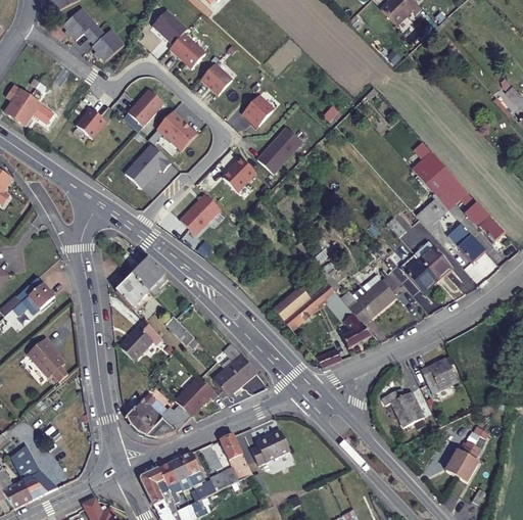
[(50,6),(53,5),(56,10),(75,0),(47,0),(50,6)]
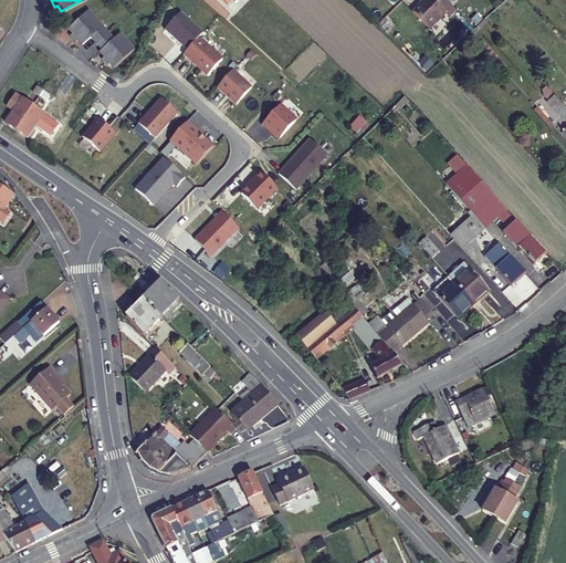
[(456,9),(447,0),(421,0),(411,10),(429,28),(446,11),(449,16),(456,9)]
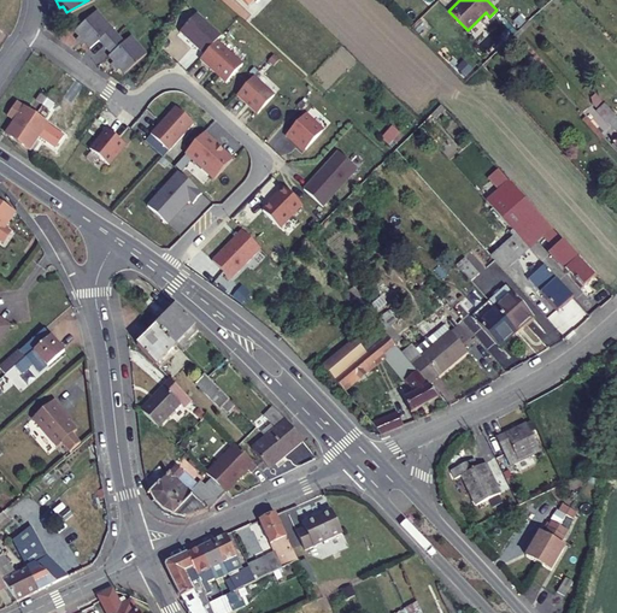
[(109,53),(113,59),(111,62),(116,69),(119,65),(124,71),(147,49),(131,33),(124,39),(118,33),(95,9),(74,29),(78,35),(75,36),(81,42),(84,41),(89,46),(99,36),(105,45),(111,51),(109,53)]
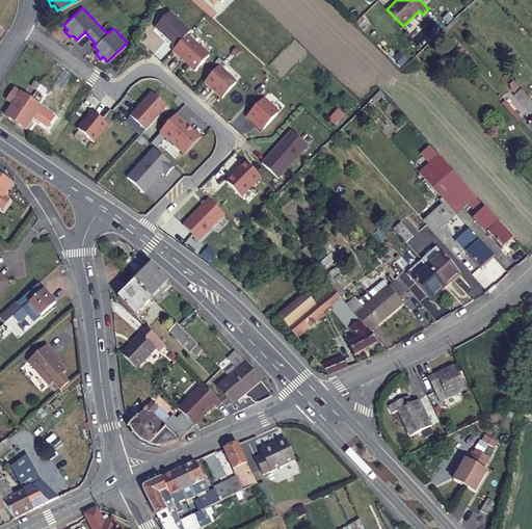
[(155,25),(177,45),(187,32),(191,28),(170,8),(155,25)]
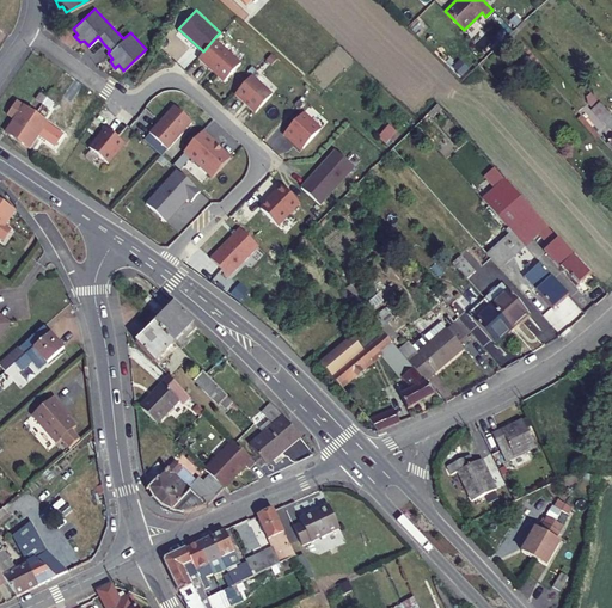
[(203,51),(199,56),(225,79),(242,61),(215,37),(203,51)]
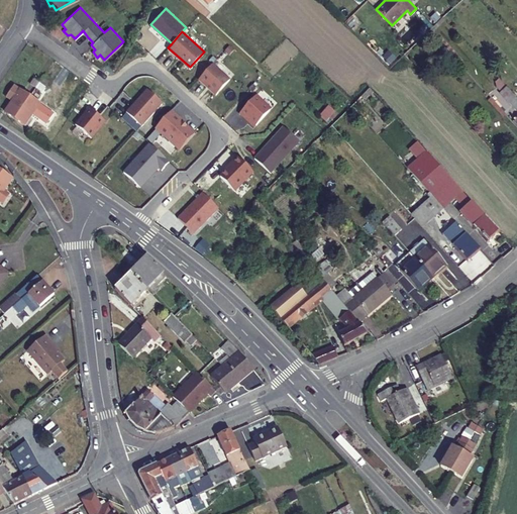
[(212,62),(198,78),(216,93),(230,78),(212,62)]
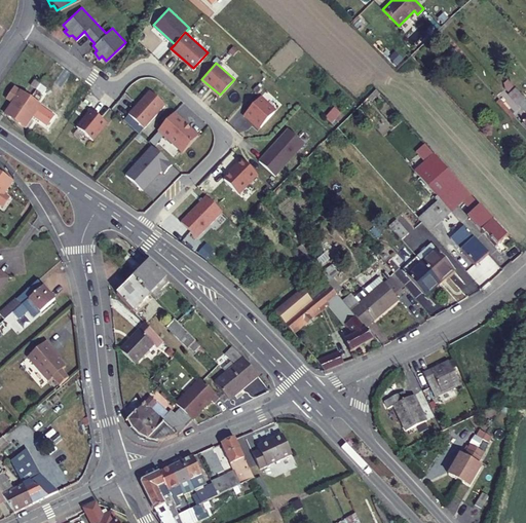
[(35,89),(39,84),(41,82),(35,77),(29,85),(35,89)]
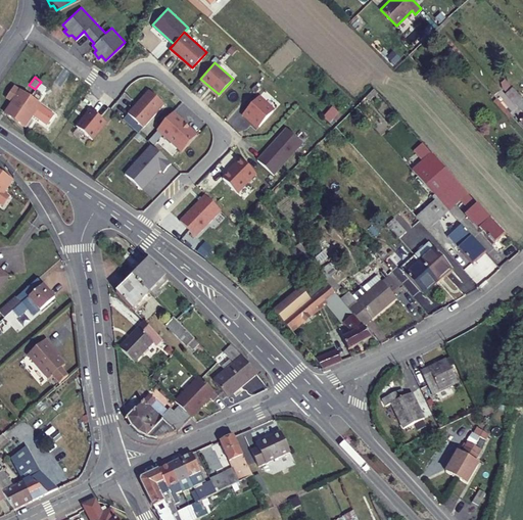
[(41,82),(39,84),(45,89),(41,95),(44,97),(53,86),(43,79),(41,82)]
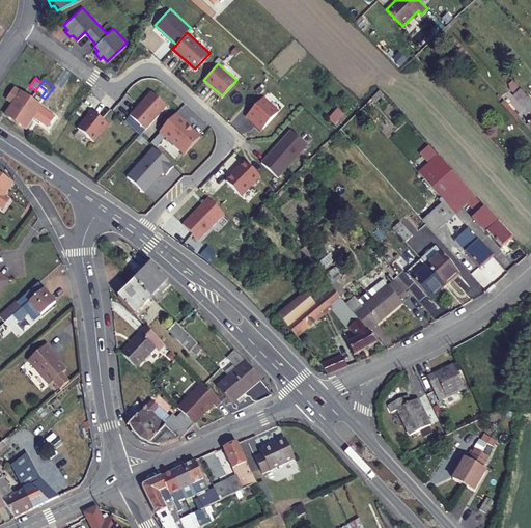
[(15,118),(31,96),(8,81),(1,91),(15,101),(6,112),(15,118)]
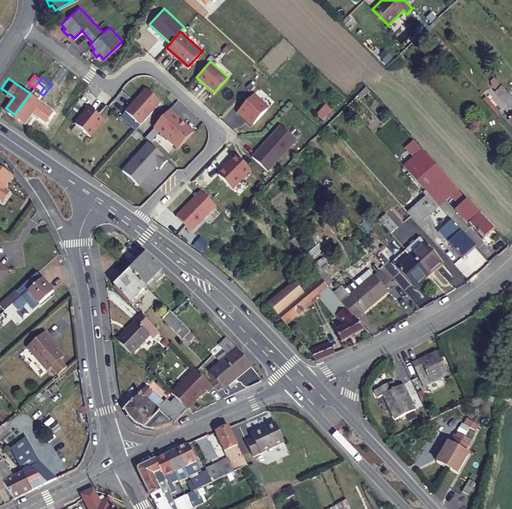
[(511,95),(505,87),(503,84),(497,90),(511,106),(511,95)]
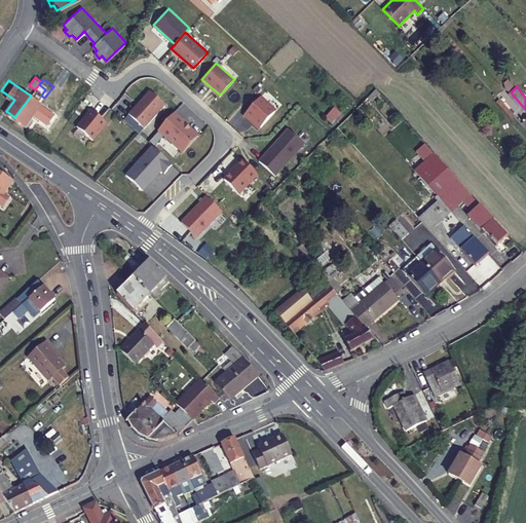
[(149,88),(128,112),(144,126),(165,103),(149,88)]
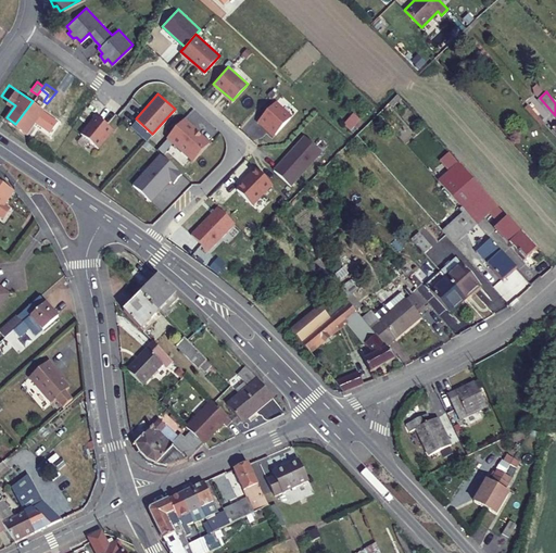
[(395,93),(387,102),(449,168),(457,161),(395,93)]
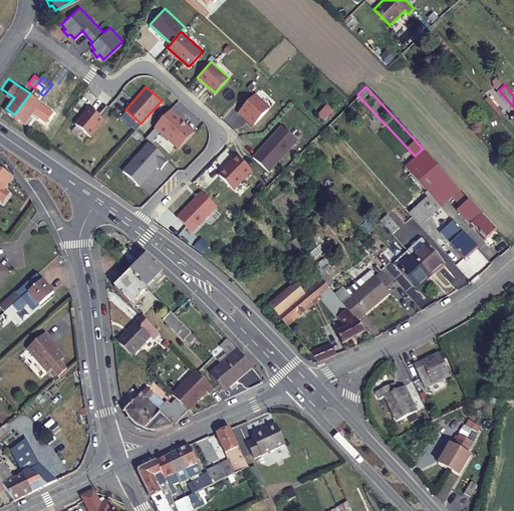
[(53,110),(30,93),(14,114),(24,121),(32,110),(45,120),(53,110)]
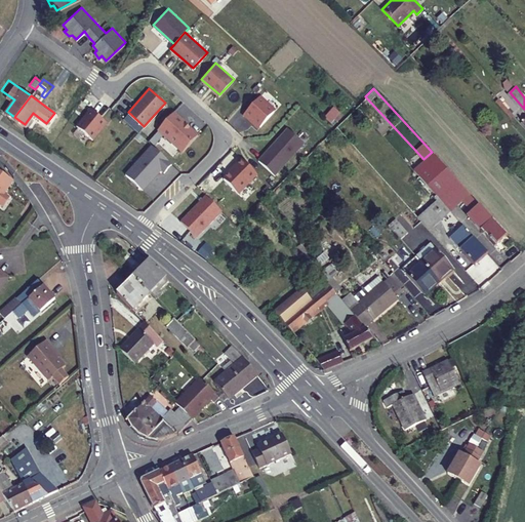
[(259,95),(244,113),(253,122),(254,120),(260,125),(275,109),(259,95)]
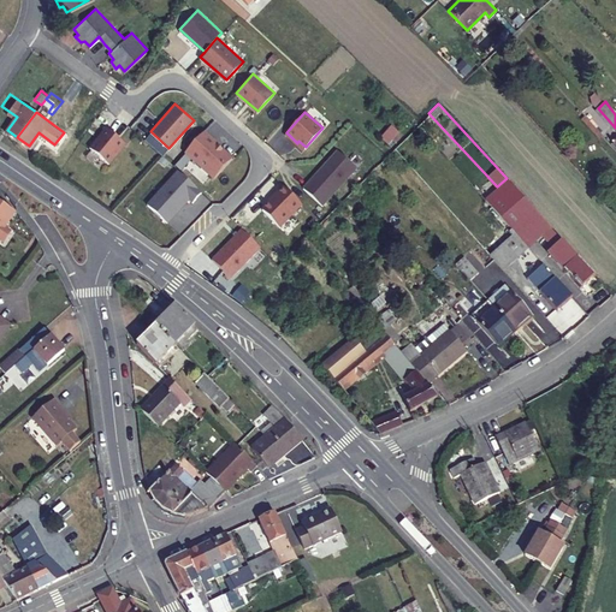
[(390,123),(379,135),(388,142),(398,130),(390,123)]
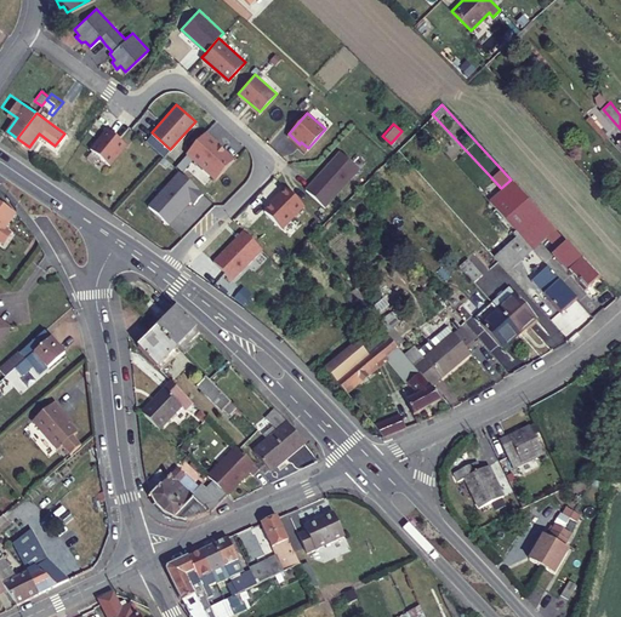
[(126,142),(107,125),(90,146),(109,161),(126,142)]
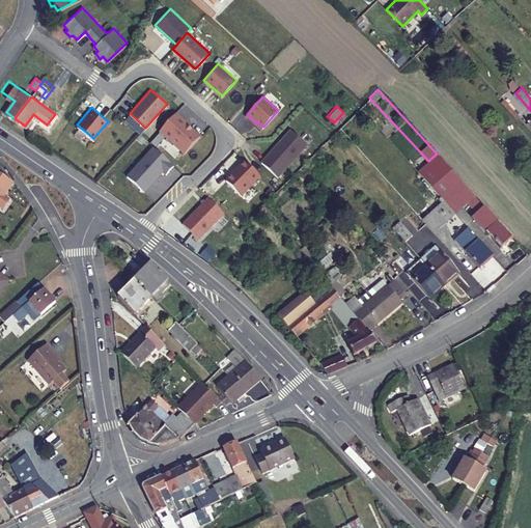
[(188,122),(175,111),(159,130),(184,153),(200,135),(188,123),(188,122)]
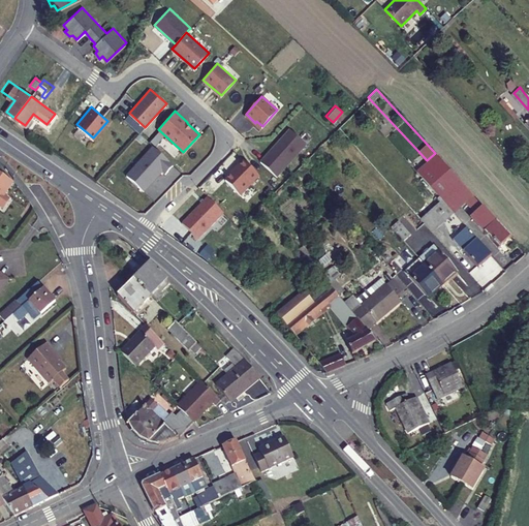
[(290,127),(259,160),(276,175),(306,143),(290,127)]
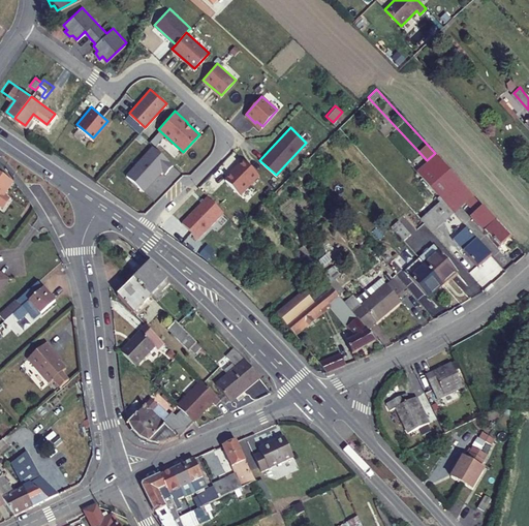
[(165,172),(173,163),(153,145),(126,174),(144,189),(162,168),(165,172)]
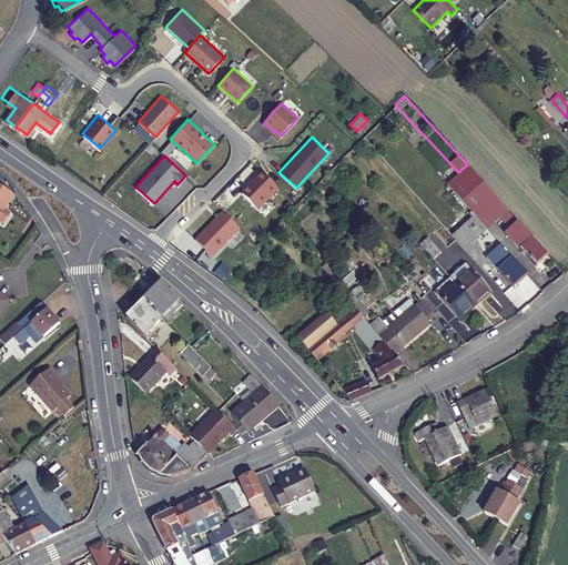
[(458,172),(447,182),(475,212),(487,225),(499,214),(506,208),(467,164),(458,172)]
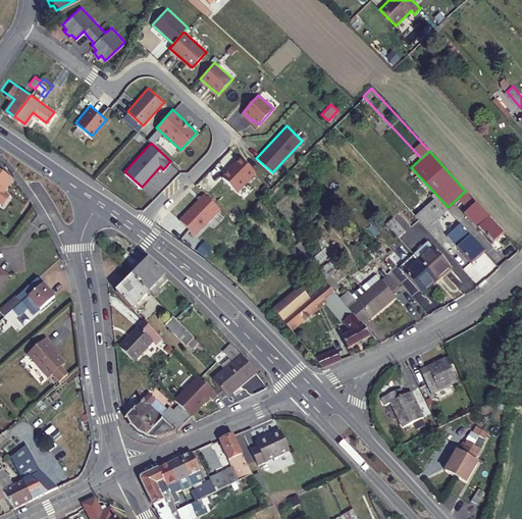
[(256,171),(240,156),(233,162),(236,163),(228,169),(222,176),(237,191),(256,171)]
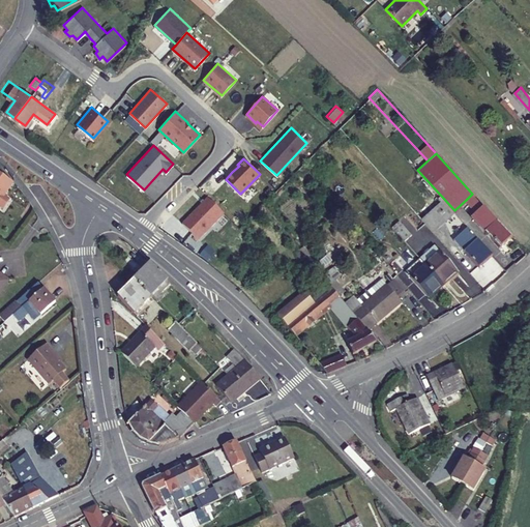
[(2,173),(0,175),(0,204),(10,212),(18,201),(3,192),(11,179),(2,173)]
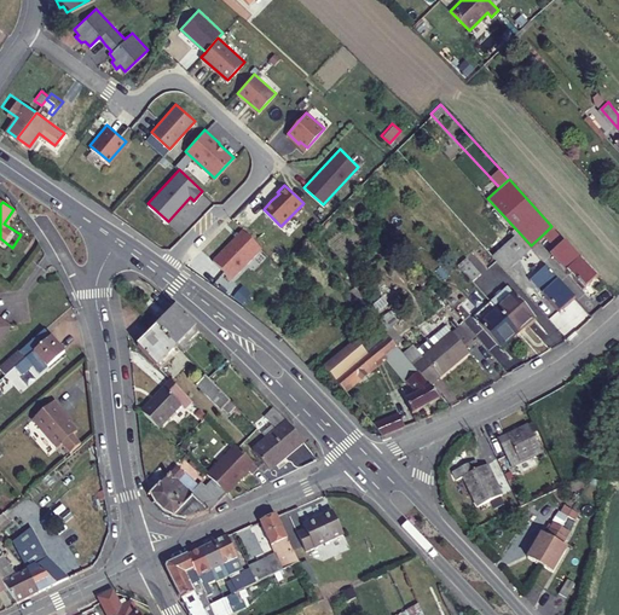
[(560,251),(568,244),(551,226),(544,233),(560,251)]
